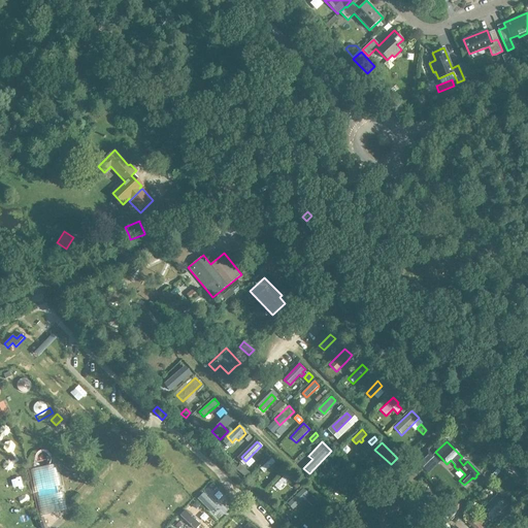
[(218,453),(226,459),(232,450),(224,443),(218,453)]
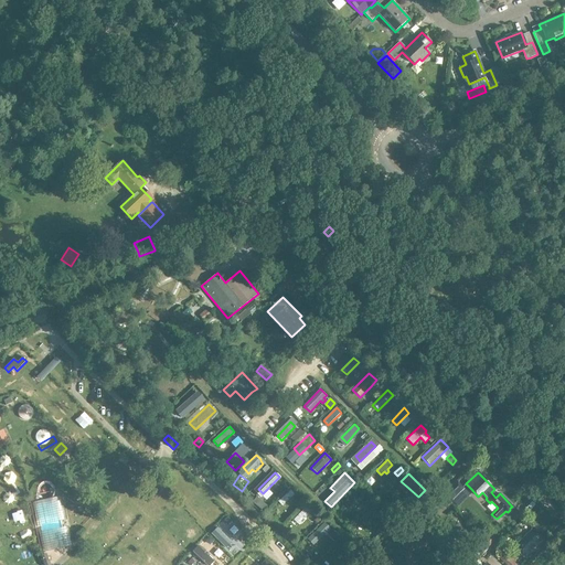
[(456,481),(444,492),(452,501),(461,492),(459,490),(462,487),(456,481)]
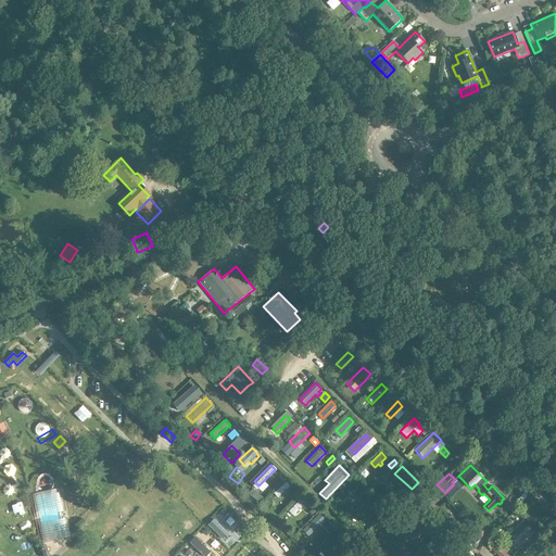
[(354,480),(338,495),(343,501),(353,491),(355,494),(357,491),(355,489),(359,484),(354,480)]
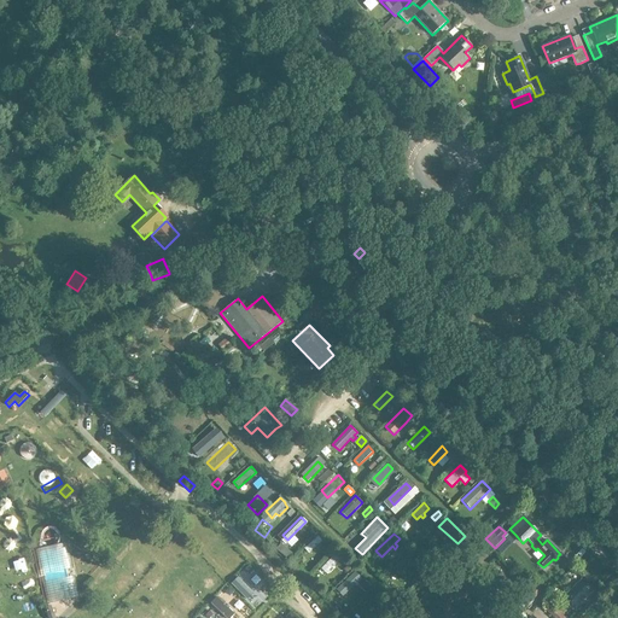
[(318,536),(304,548),(309,554),(322,541),(318,536)]
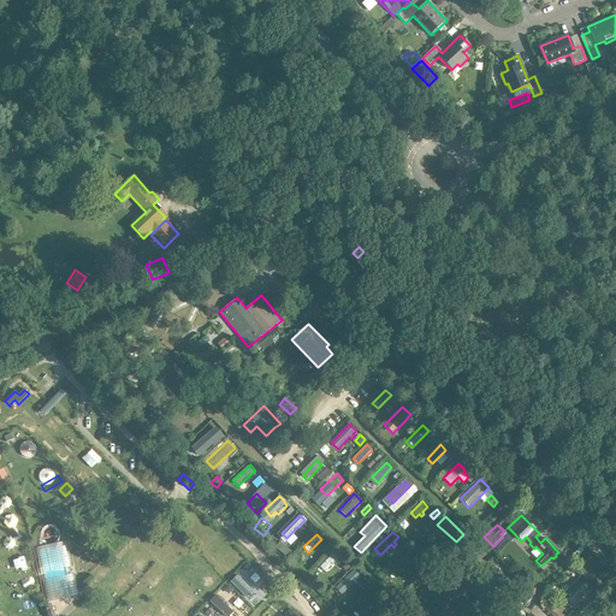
[(86,535),(78,540),(82,546),(90,542),(86,535)]
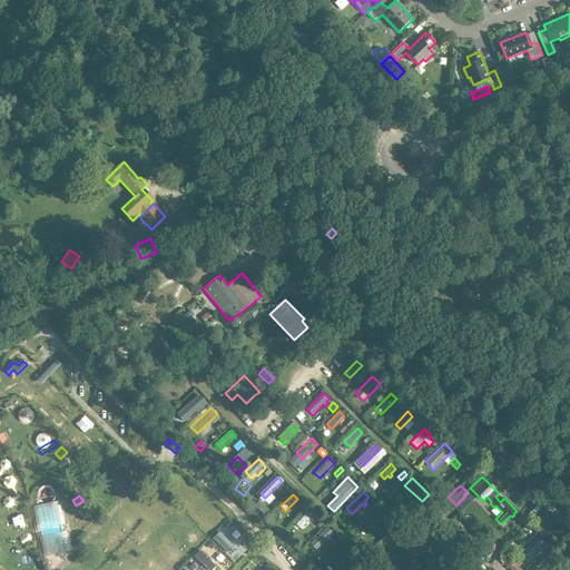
[(61,500),(32,507),(43,557),(72,550),(61,500)]
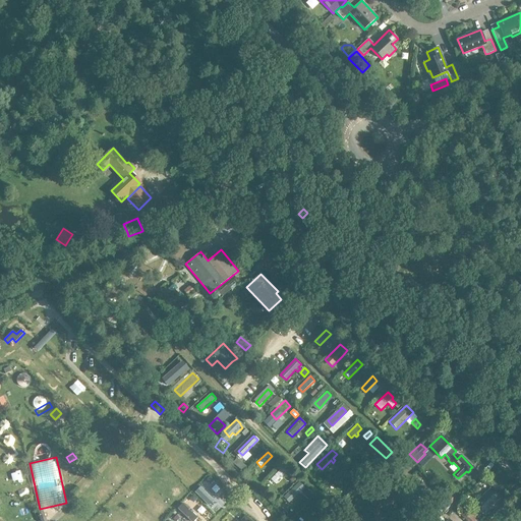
[(208,481),(214,473),(206,466),(199,474),(208,481)]
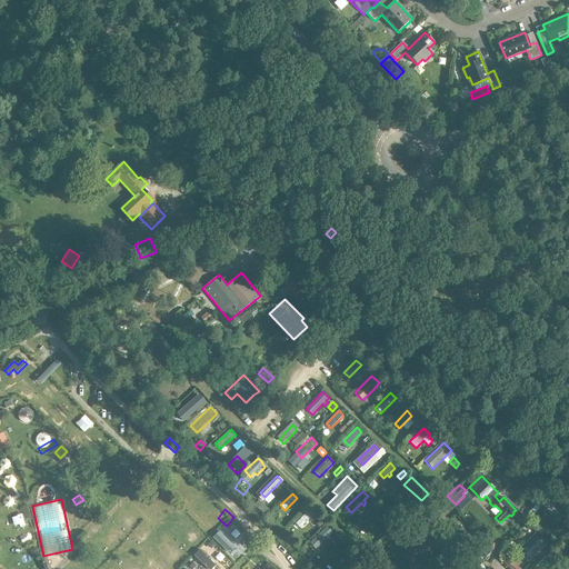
[(382,515),(378,509),(362,525),(367,529),(382,515)]
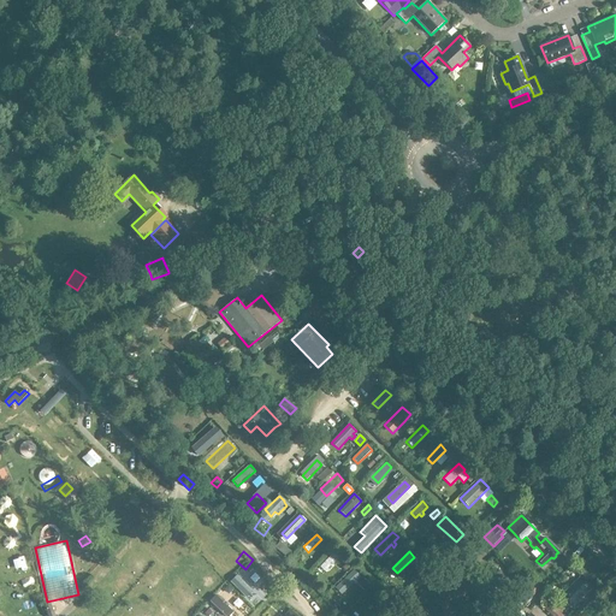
[(333,552),(320,567),(325,572),(339,557),(333,552)]
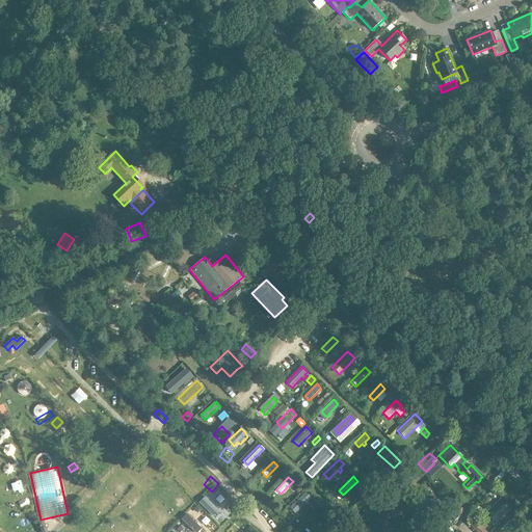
[(167,491),(176,501),(175,502),(177,505),(179,503),(182,506),(185,502),(186,501),(173,486),(167,491)]
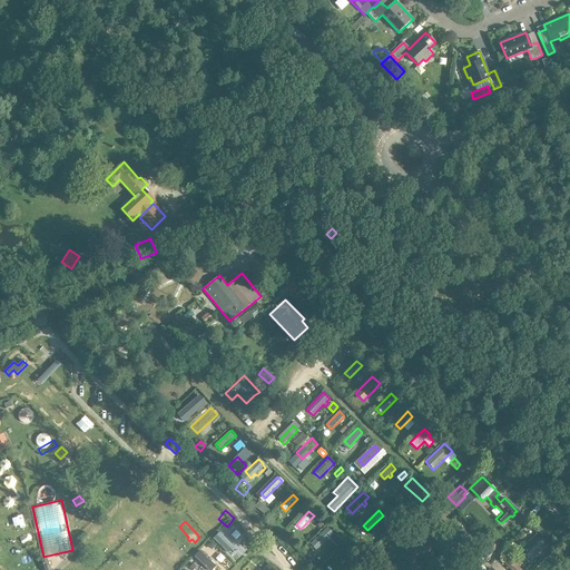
[(239,526),(227,538),(233,543),(245,532),(239,526)]
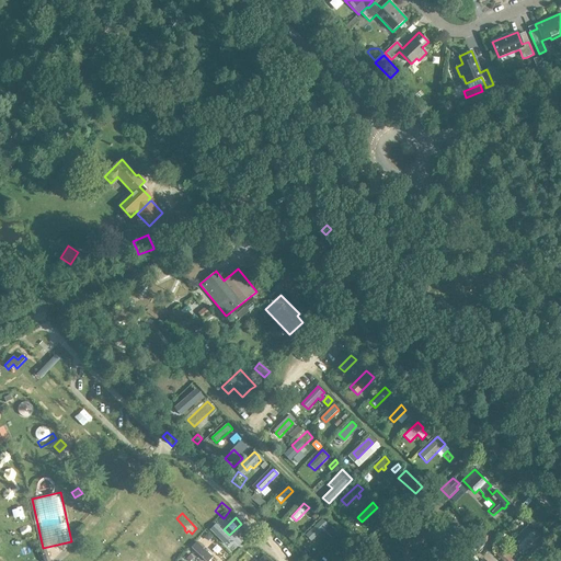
[(306,546),(313,539),(316,540),(319,537),(318,535),(323,529),(318,524),(300,540),(306,546)]
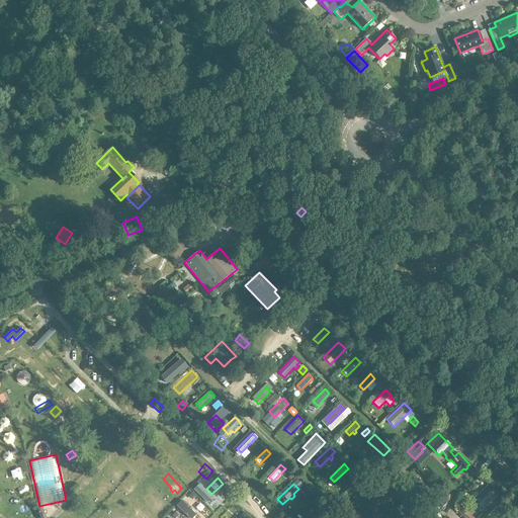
[(107,485),(101,489),(116,507),(122,502),(107,485)]
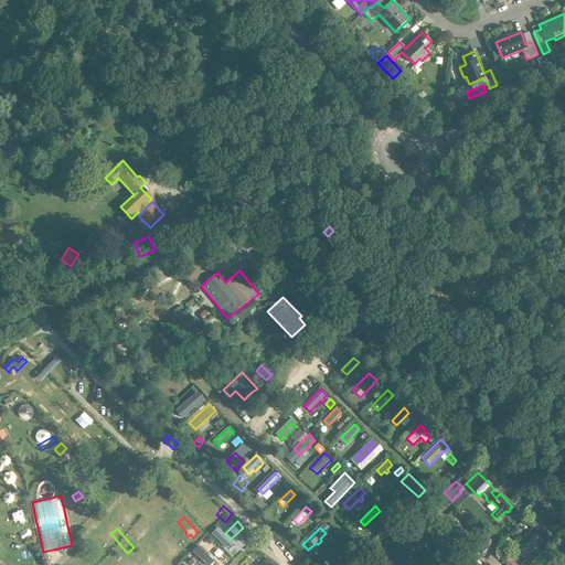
[(532,529),(516,544),(528,554),(543,539),(532,529)]
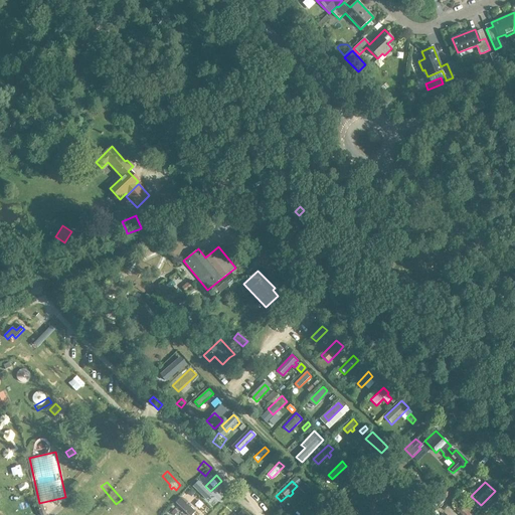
[(304,484),(299,489),(304,494),(309,489),(306,486),(304,484)]
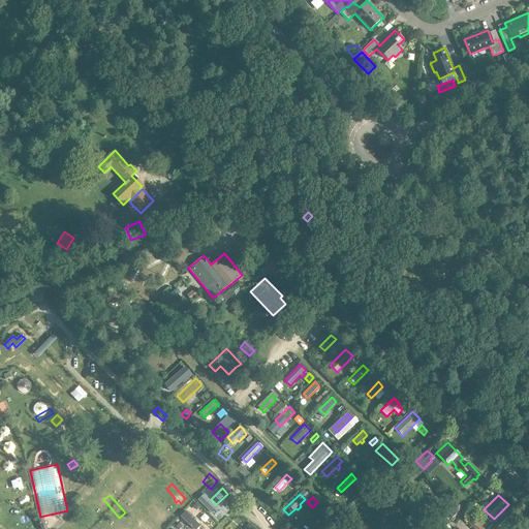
[(390,498),(374,515),(383,524),(399,507),(390,498)]
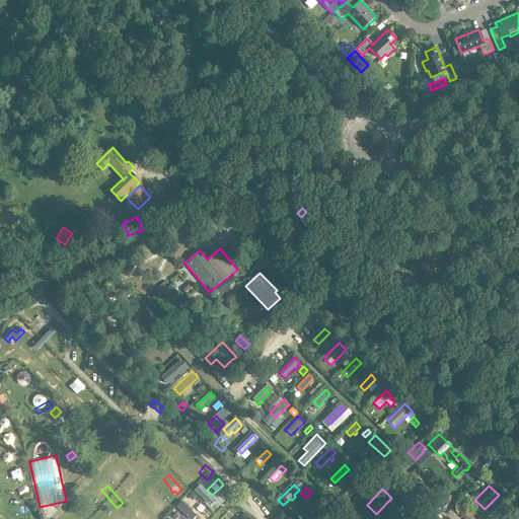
[(443,499),(439,503),(444,507),(452,499),(448,494),(445,491),(439,496),(443,499)]
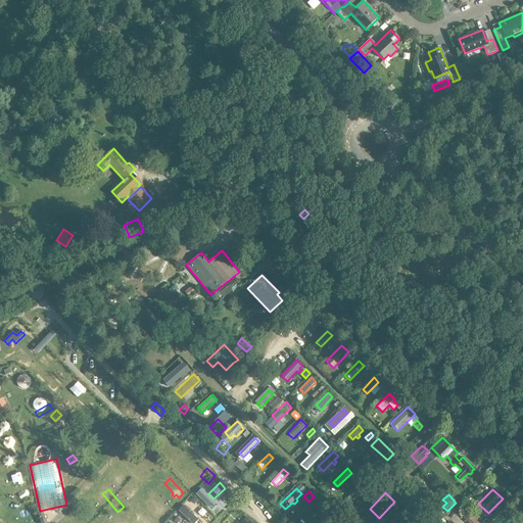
[(248,503),(239,512),(242,517),(243,517),(247,513),(251,509),(255,505),(251,501),(248,503)]
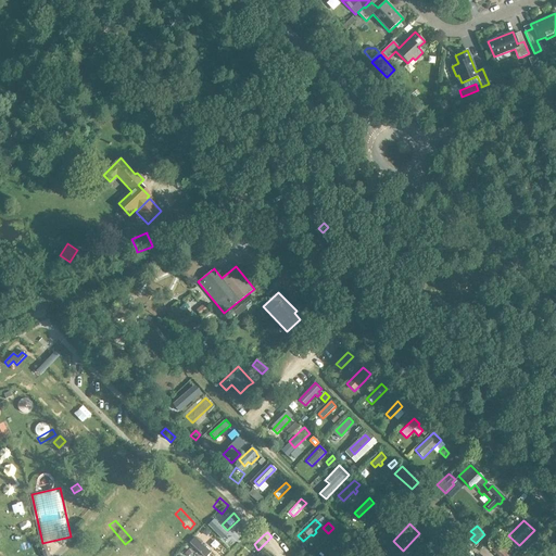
[(97,533),(90,539),(104,555),(105,555),(112,552),(97,533)]
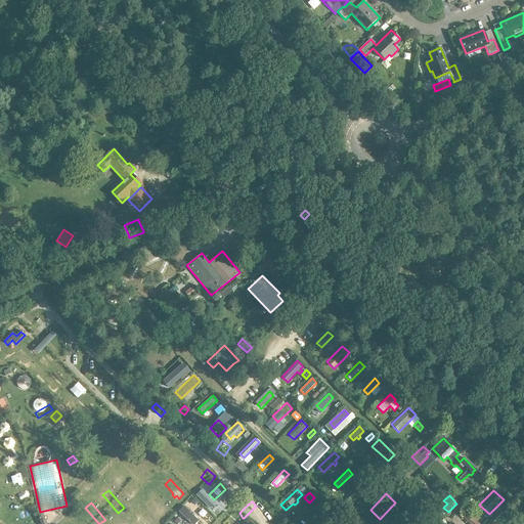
[(164,520),(168,514),(153,503),(147,508),(164,520)]
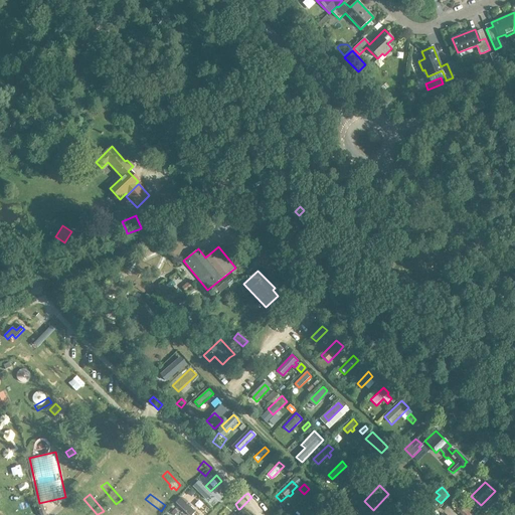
[(188,514),(198,514),(189,505),(191,504),(188,502),(187,500),(185,501),(184,500),(179,505),(188,514)]
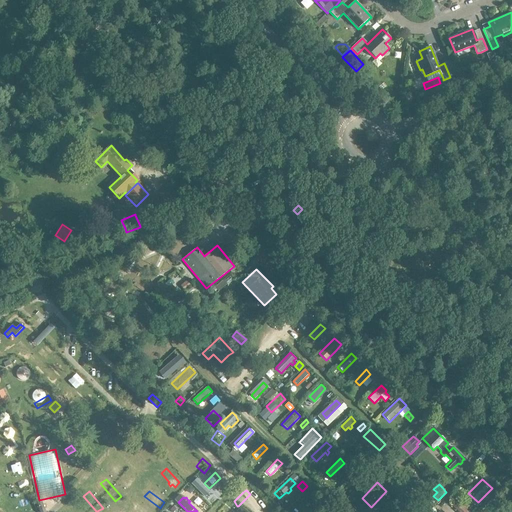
[(456,500),(451,505),(455,509),(460,504),(456,500)]
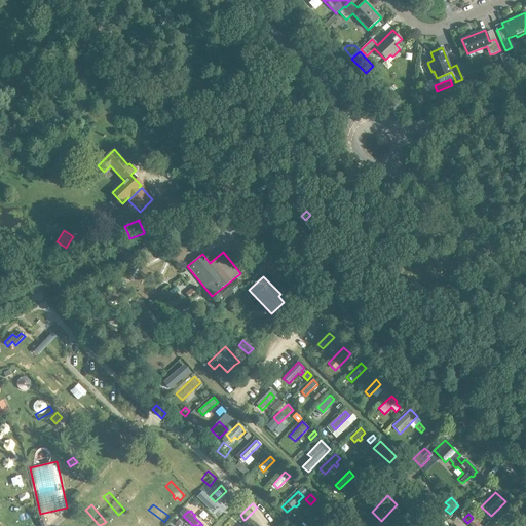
[(37,517),(40,525),(46,525),(43,515),(37,517)]
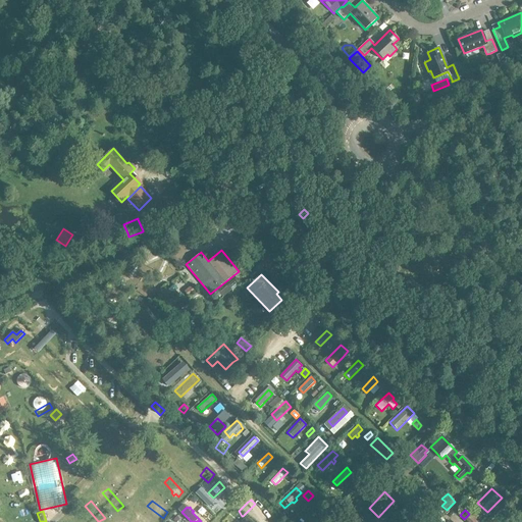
[(264,513),(256,521),(264,521),(269,517),(264,513)]
